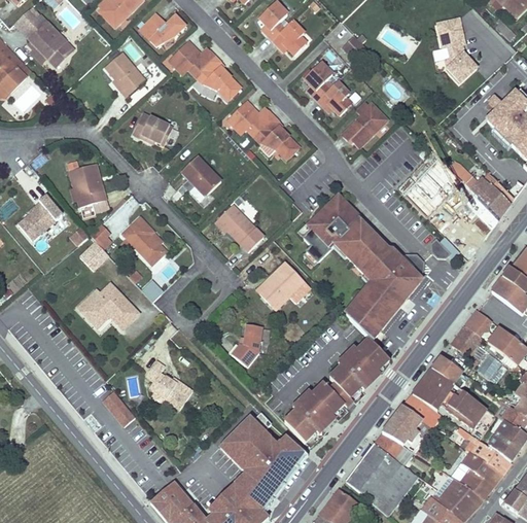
[(99,9),(111,22),(118,14),(126,14),(141,0),(111,0),(99,0),(97,2),(101,6),(99,9)]
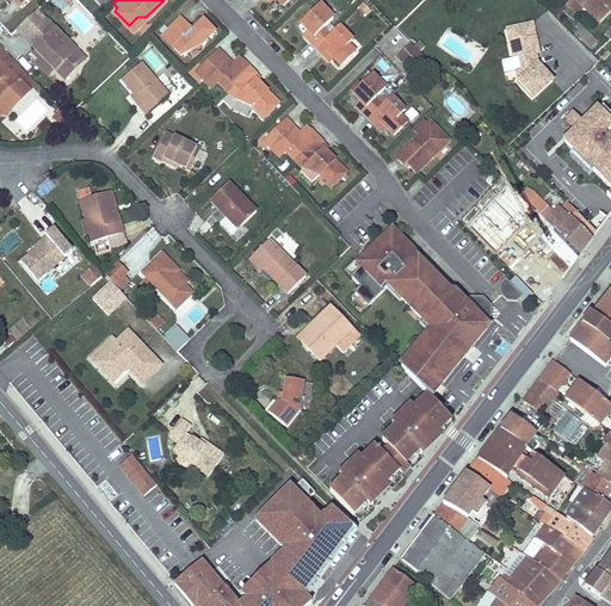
[(333,14),(320,0),(301,19),(308,26),(314,32),(309,37),(316,44),(329,32),(323,25),(333,14)]
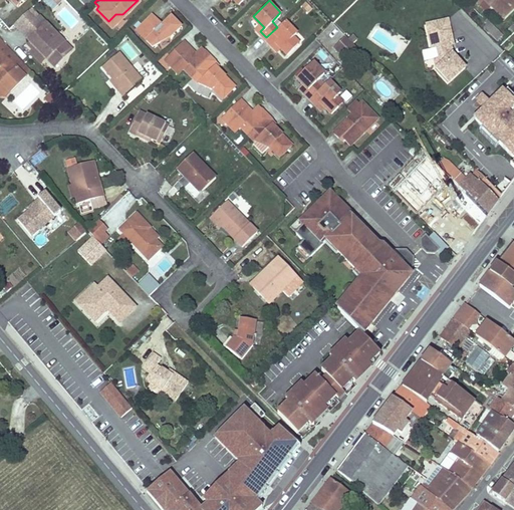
[(478,0),(480,2),(482,0),(489,0),(503,15),(513,4),(513,0),(478,0)]
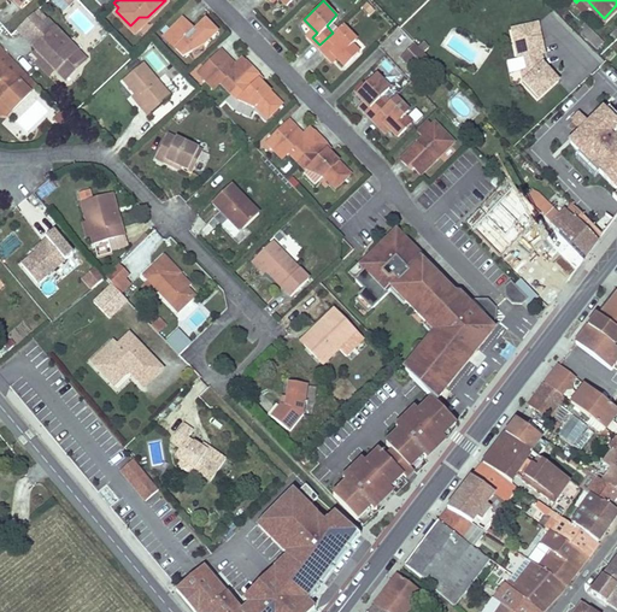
[(48,16),(28,36),(36,46),(56,65),(65,75),(86,56),(48,16)]
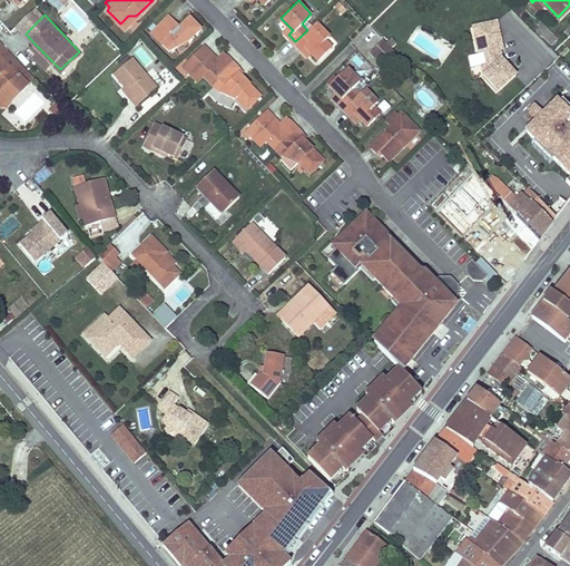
[(182,26),(169,15),(153,31),(169,48),(188,37),(198,27),(194,22),(196,21),(192,17),(182,26)]
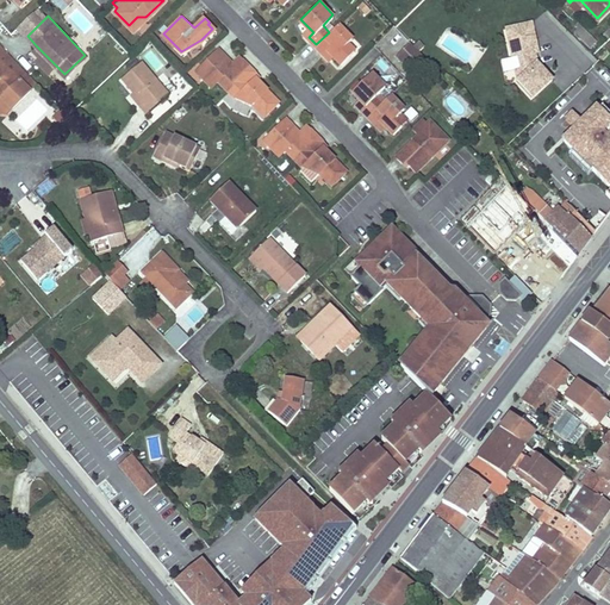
[(137,17),(129,25),(132,30),(145,17),(137,17)]
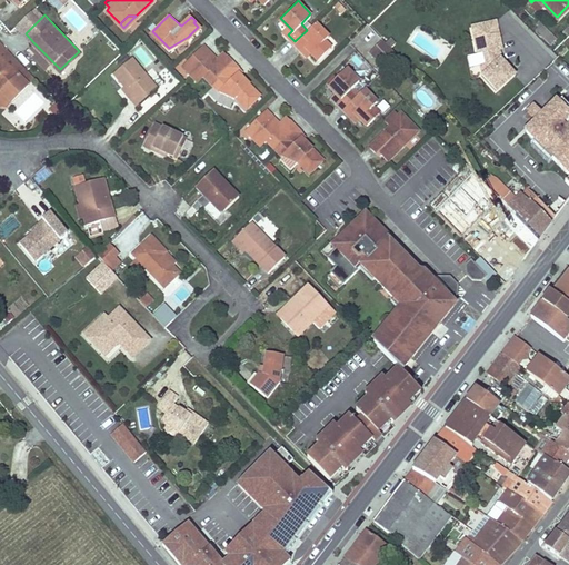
[(501,56),(500,46),(502,46),(497,18),(472,22),(478,50),(483,49),(486,61),(480,62),(482,72),(497,87),(515,70),(507,61),(503,63),(498,58),(501,56)]
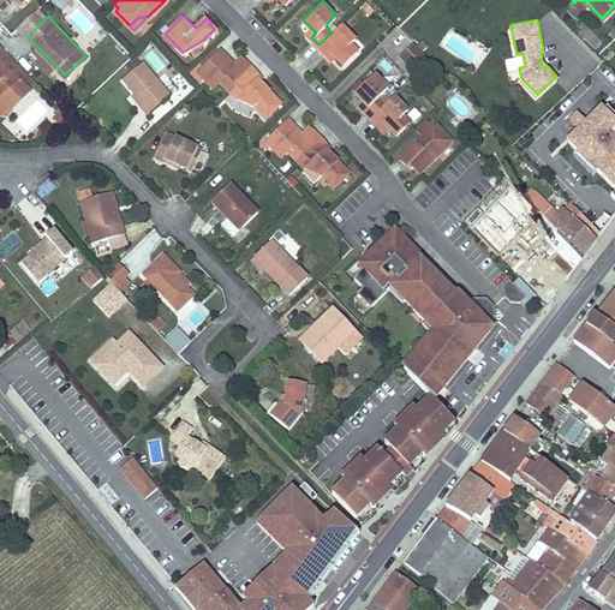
[(356,37),(341,23),(332,33),(318,45),(326,52),(330,48),(336,53),(345,61),(353,53),(346,46),(351,41),(356,37)]
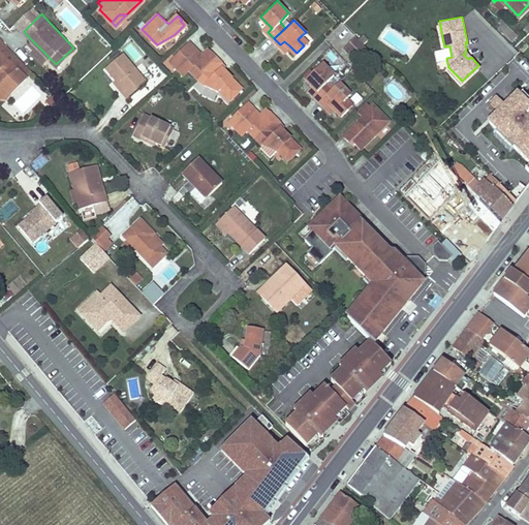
[(263,27),(268,32),(272,28),(267,23),(263,27)]
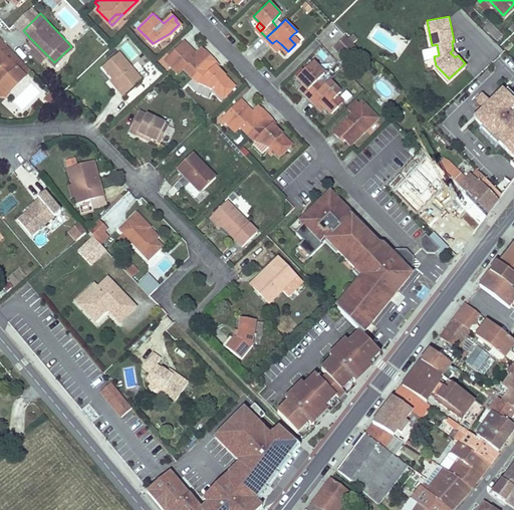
[(351,38),(345,32),(334,44),(349,59),(361,48),(351,38)]
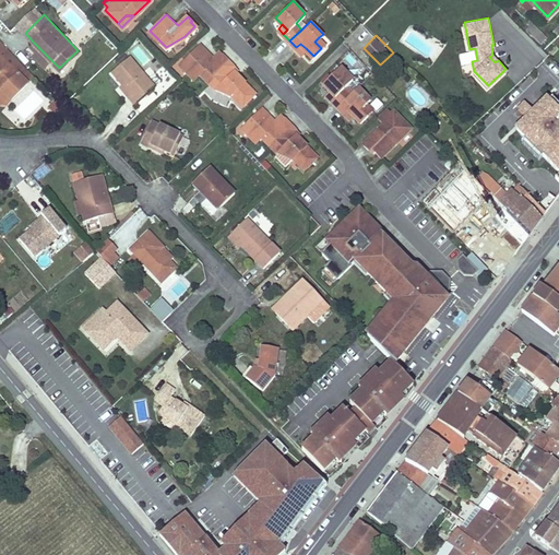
[(325,44),(319,37),(314,42),(321,48),(325,44)]
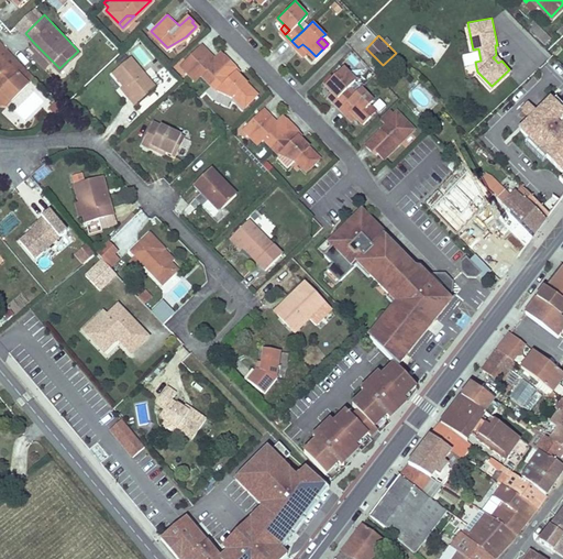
[(17,55),(0,39),(0,51),(10,62),(17,55)]
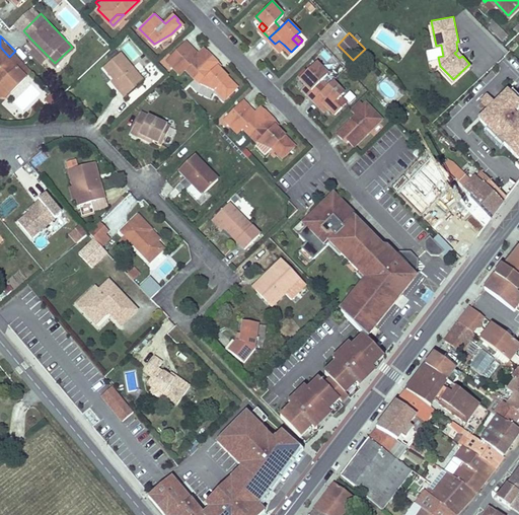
[(47,55),(30,39),(27,41),(33,46),(30,49),(42,60),(47,55)]
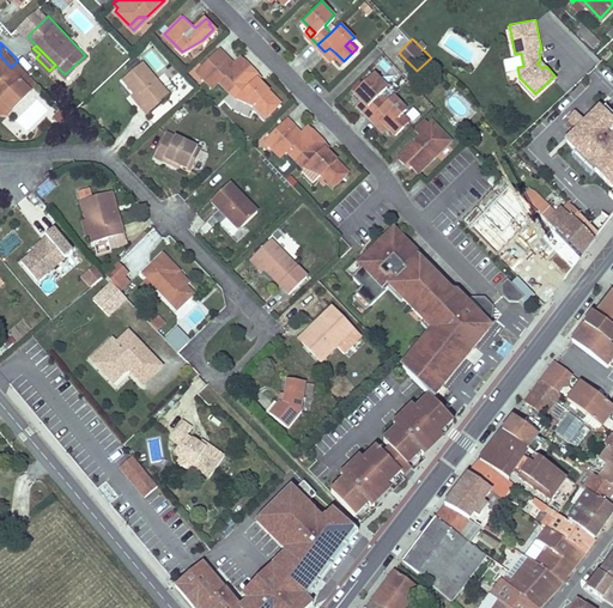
[(335,53),(329,48),(325,52),(331,58),(335,53)]
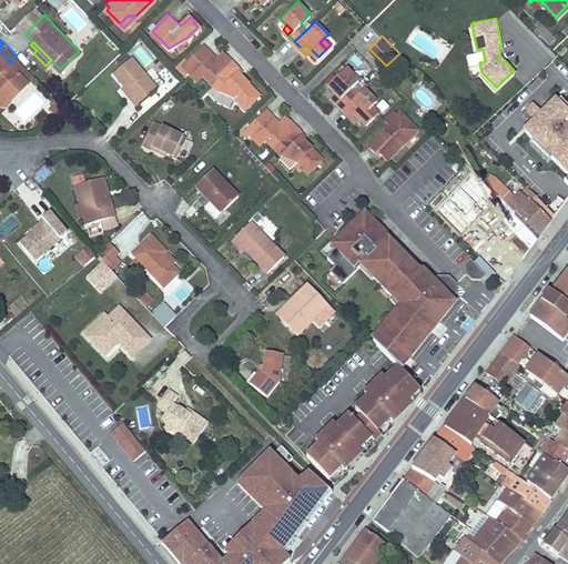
[(203,73),(212,82),(213,82),(234,61),(223,50),(216,57),(208,47),(204,50),(201,47),(186,61),(186,68),(194,76),(200,76),(203,73)]
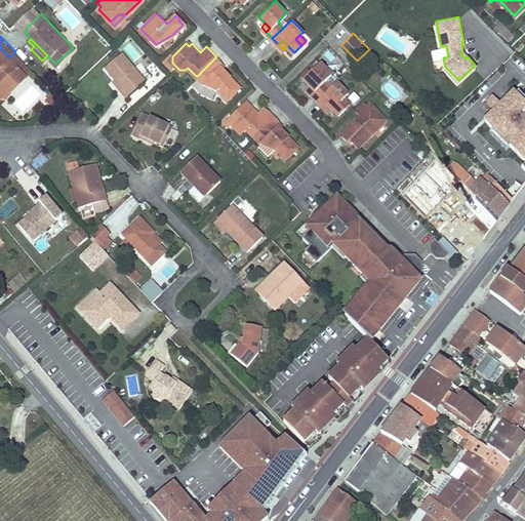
[(29,66),(15,51),(9,57),(0,47),(0,79),(1,80),(0,81),(0,86),(7,94),(18,83),(9,74),(16,67),(22,72),(29,66)]
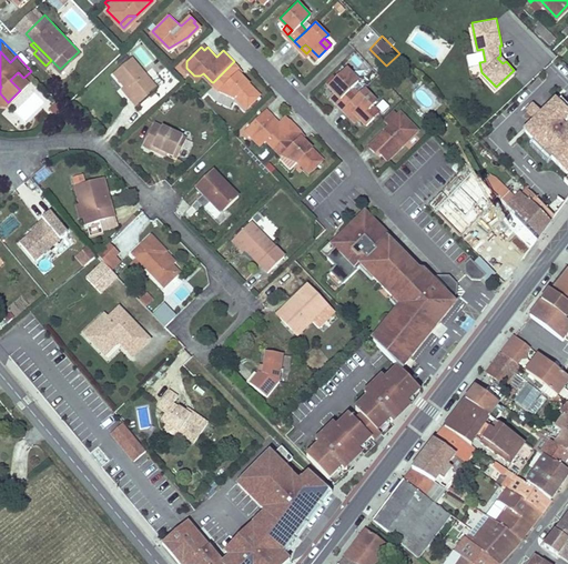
[(113,70),(125,83),(133,93),(131,96),(137,103),(158,86),(132,54),(113,70)]
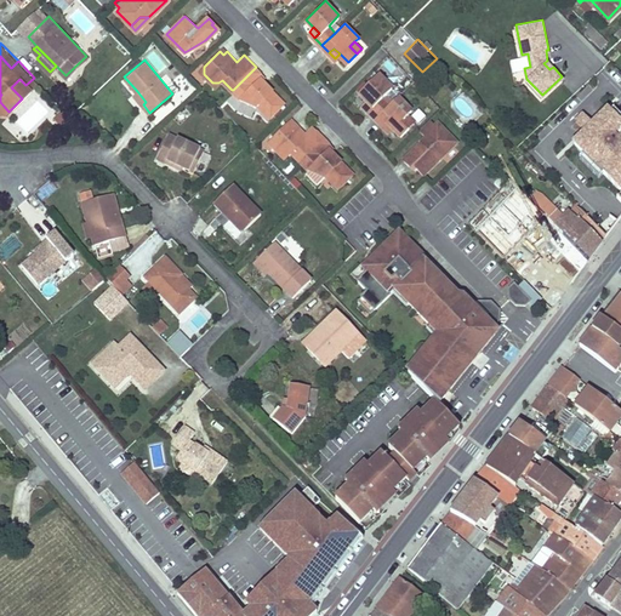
[(256,67),(233,90),(241,97),(256,104),(257,103),(265,110),(268,107),(273,112),(284,101),(261,78),(263,75),(256,67)]
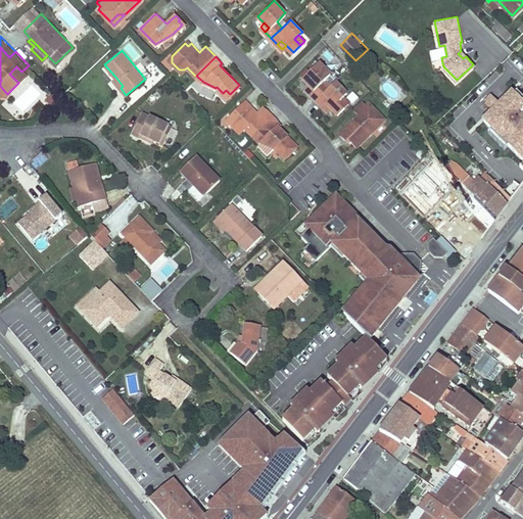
[(330,73),(319,60),(302,77),(308,83),(314,88),(310,92),(316,98),(327,87),(321,82),(330,73)]
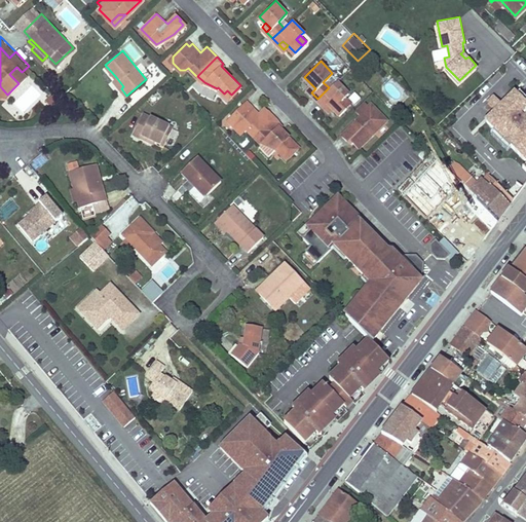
[(33,70),(29,66),(22,72),(16,67),(9,74),(19,83),(26,76),(33,70)]
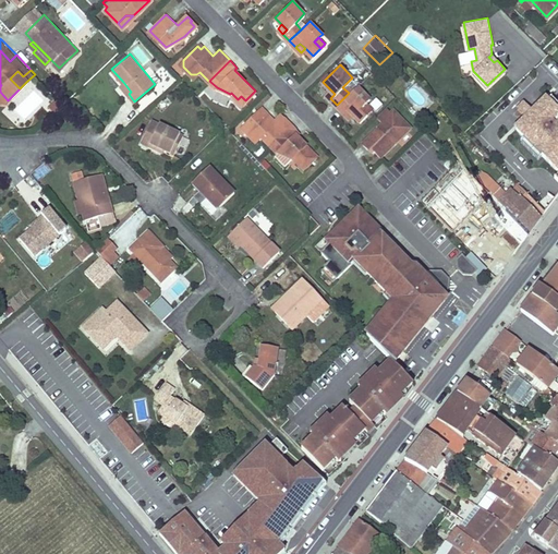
[(487,85),(473,71),(471,72),(485,87),(487,85)]
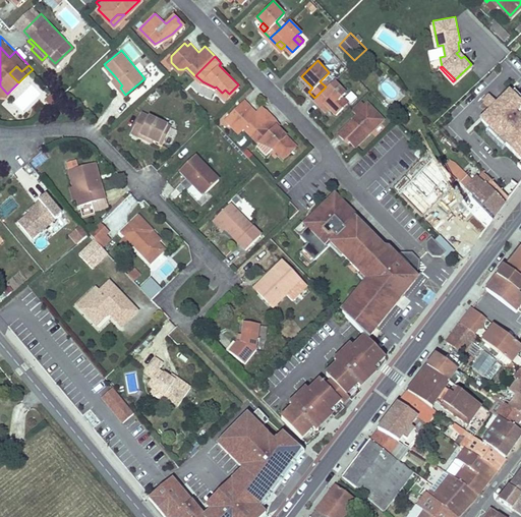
[(122,85),(115,76),(112,78),(120,88),(122,85)]
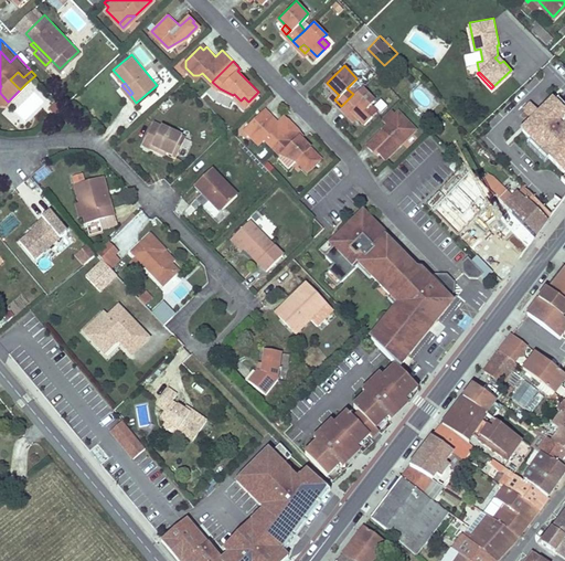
[(374,99),(362,86),(353,94),(341,106),(348,113),(352,108),(356,115),(364,122),(372,115),(365,107),(371,103),(374,99)]
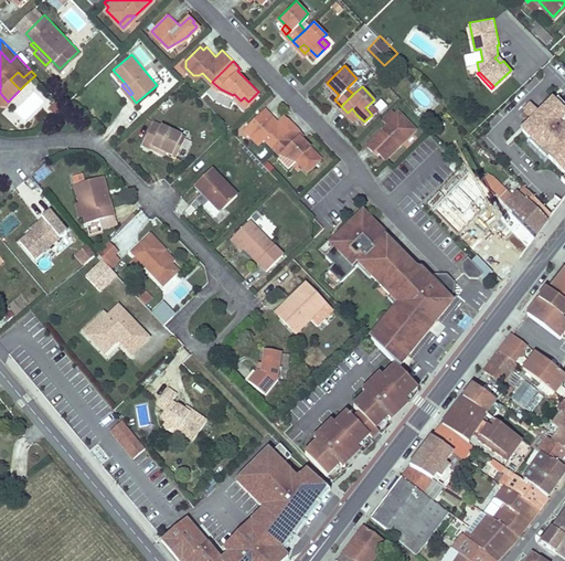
[(329,94),(334,99),(339,95),(333,90),(329,94)]
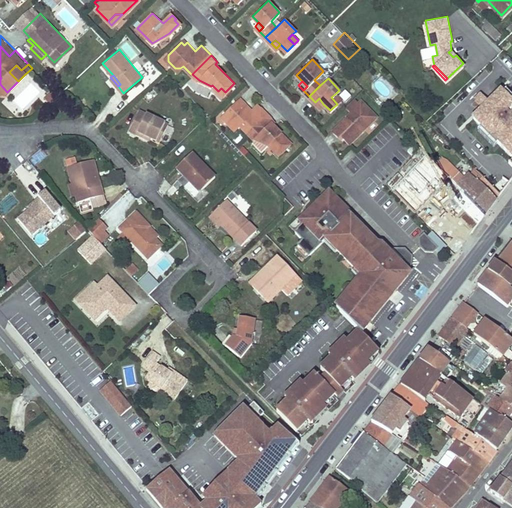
[(511,99),(500,88),(488,100),(480,92),(473,99),(482,107),(470,119),(511,160),(511,99)]
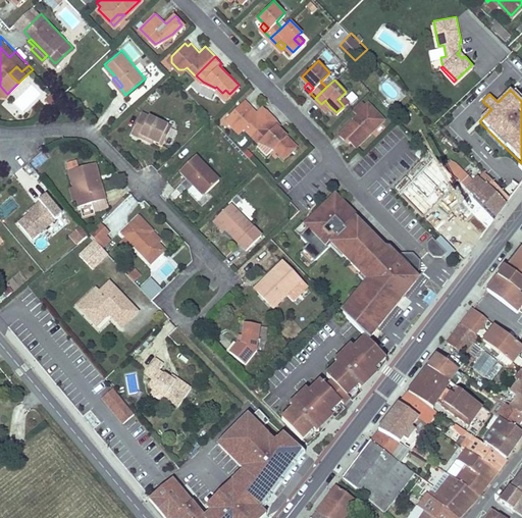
[(59,96),(53,91),(46,98),(51,103),(59,96)]
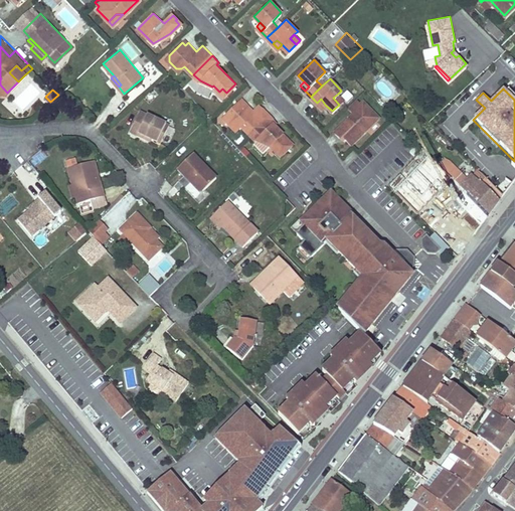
[(344,100),(338,94),(333,98),(339,105),(344,100)]
